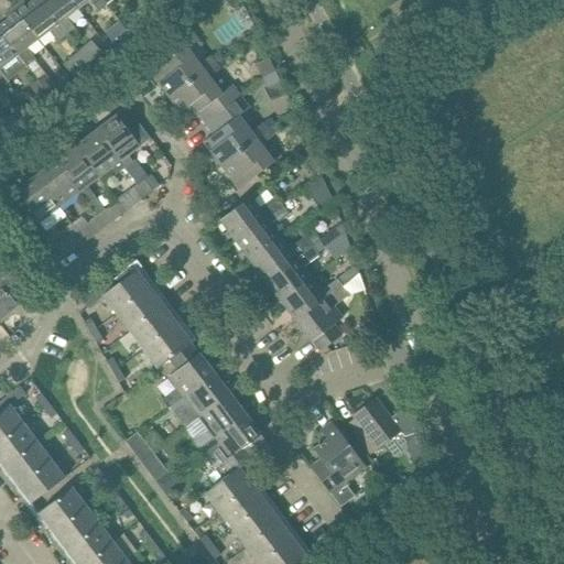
[(14,8),(39,40),(51,30),(60,41),(67,35),(40,0),(34,0),(28,6),(23,1),(14,8)]
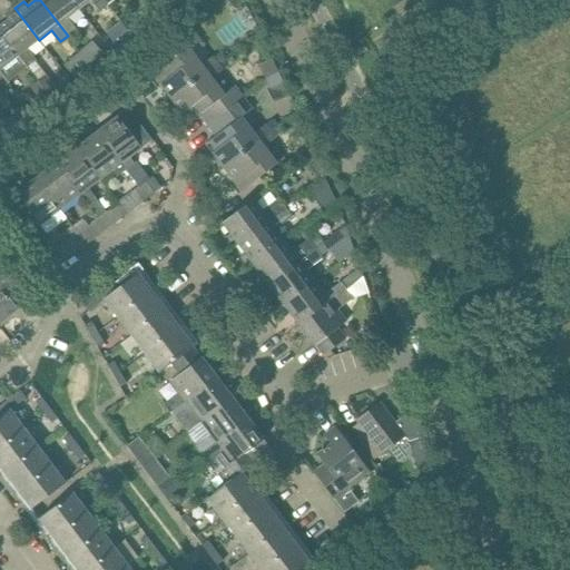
[(79,9),(71,0),(40,0),(68,36),(77,29),(68,17),(79,9)]
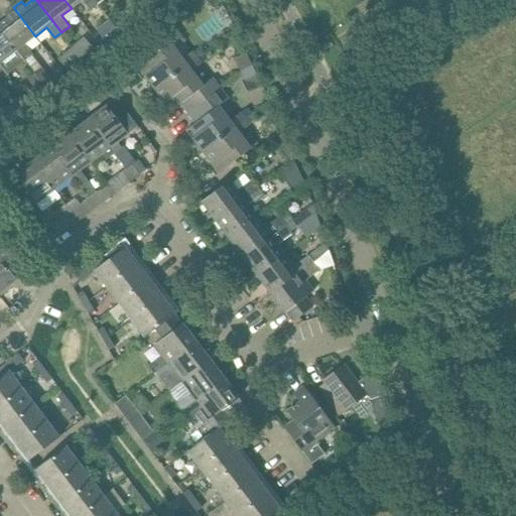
[(94,0),(65,0),(72,8),(81,0),(83,0),(91,10),(98,4),(94,0)]
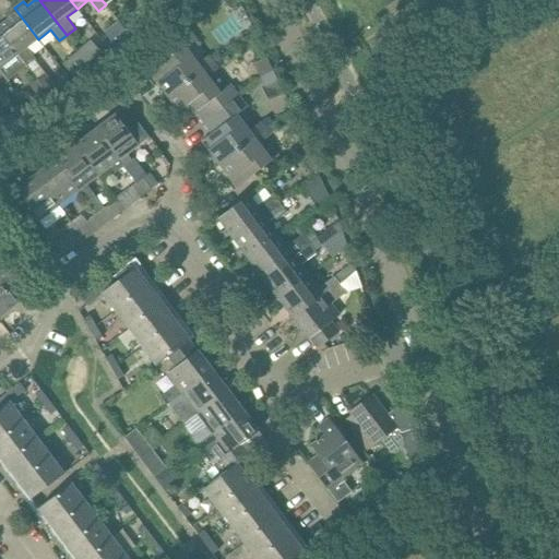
[(238,0),(222,0),(230,10),(239,2),(238,0)]
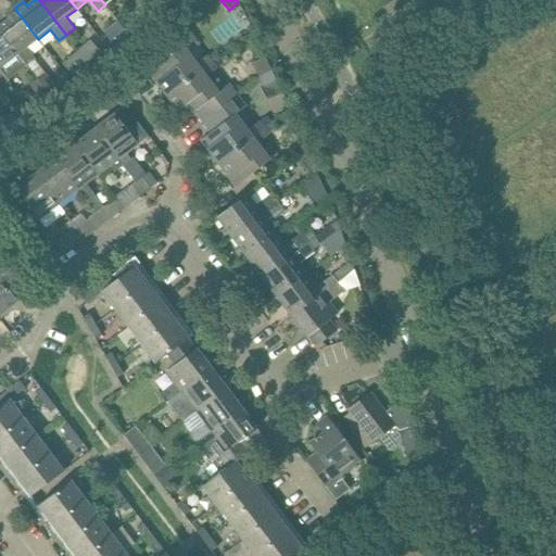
[(8,21),(0,26),(0,29),(28,66),(37,59),(27,47),(38,39),(14,8),(4,15),(8,21)]
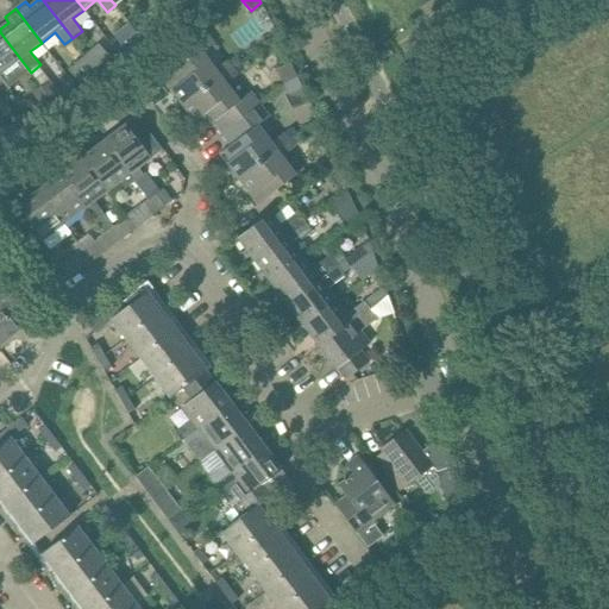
[(115,35),(121,44),(137,32),(130,24),(115,35)]
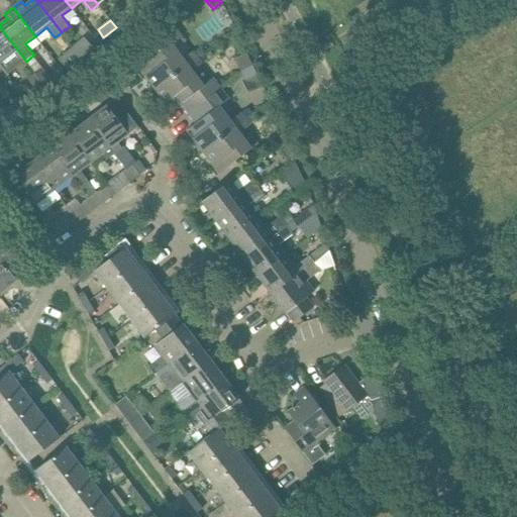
[(0,66),(7,76),(26,62),(0,27),(0,66)]
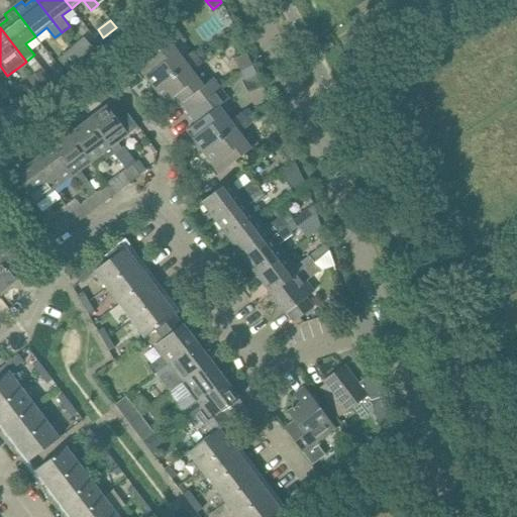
[(164,34),(141,52),(148,62),(141,67),(147,75),(145,77),(156,90),(197,59),(192,52),(183,60),(164,34)]
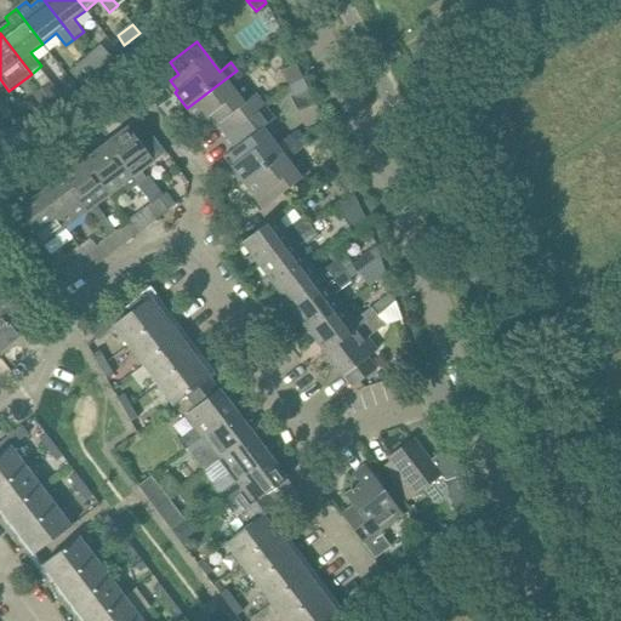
[(98,70),(112,58),(101,46),(87,57),(98,70)]
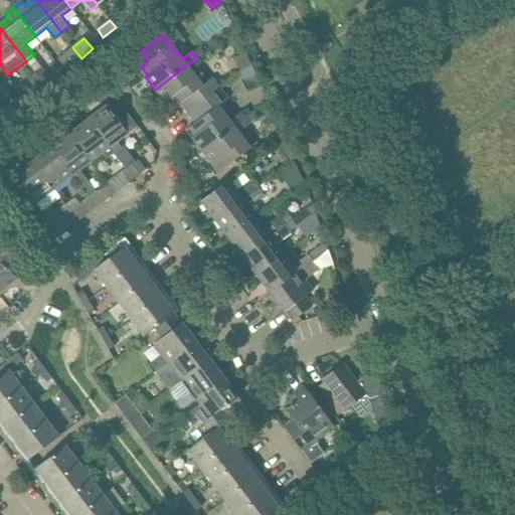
[(72,47),(59,60),(68,70),(81,58),(72,47)]
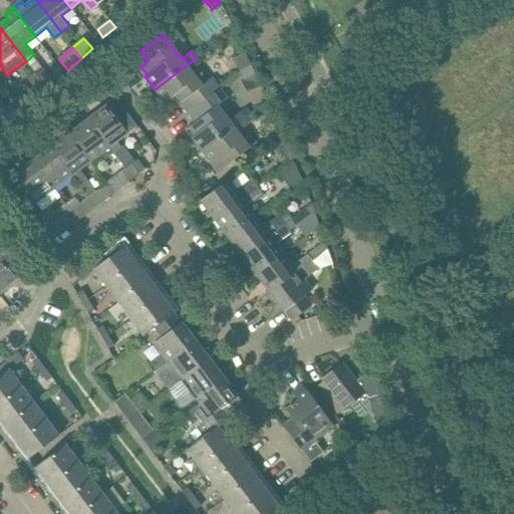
[(241,73),(251,66),(245,54),(234,60),(241,73)]
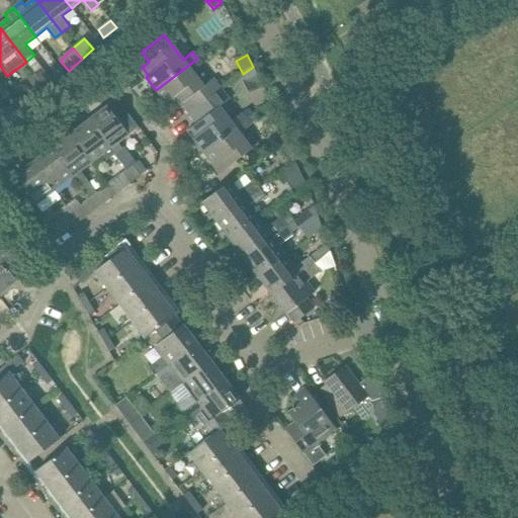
[(202,65),(197,59),(156,90),(166,103),(168,102),(174,110),(182,104),(189,113),(222,90),(213,79),(203,86),(192,72),(202,65)]
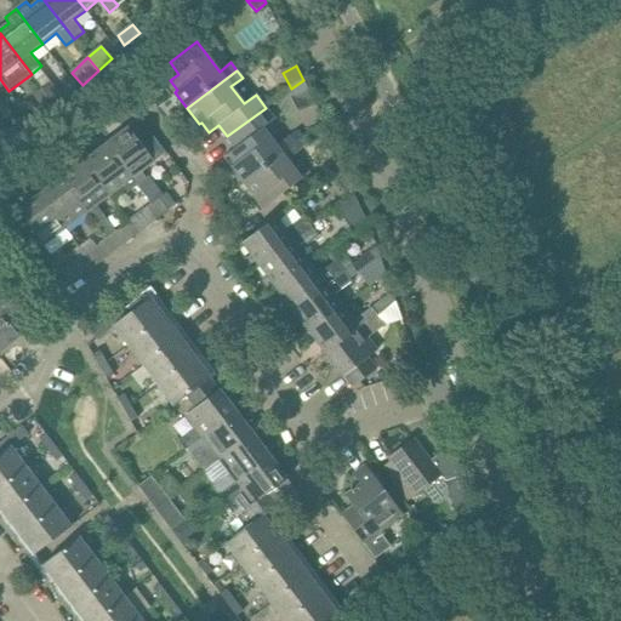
[(303,80),(291,89),(296,100),(309,92),(303,80)]
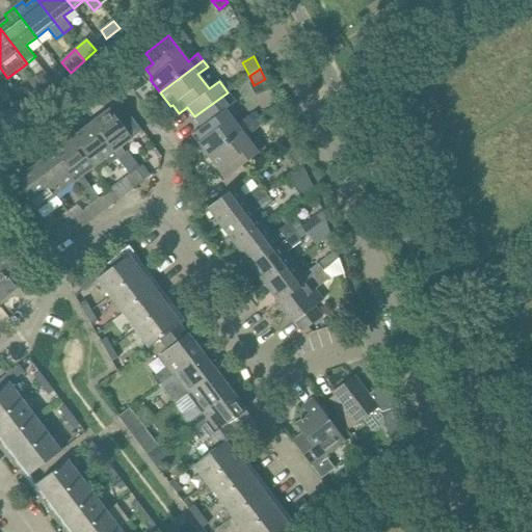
[(43,71),(36,75),(49,90),(54,86),(43,71)]
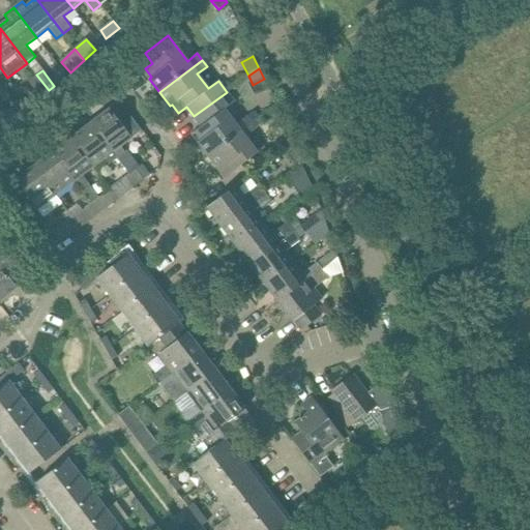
[(49,90),(36,75),(29,81),(40,96),(49,90)]
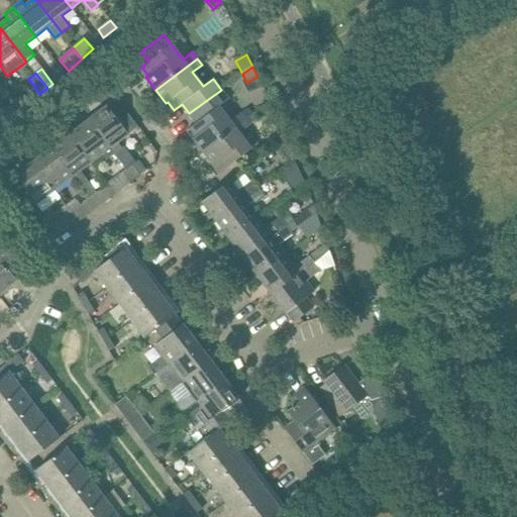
[(221,90),(189,113),(196,123),(189,129),(195,137),(193,139),(202,151),(244,120),(239,114),(230,121),(219,107),(229,100),(221,90)]
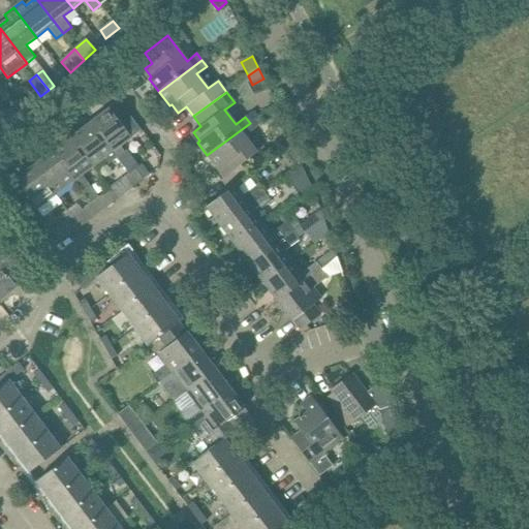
[(127,112),(117,118),(110,109),(91,122),(113,151),(141,130),(127,112)]
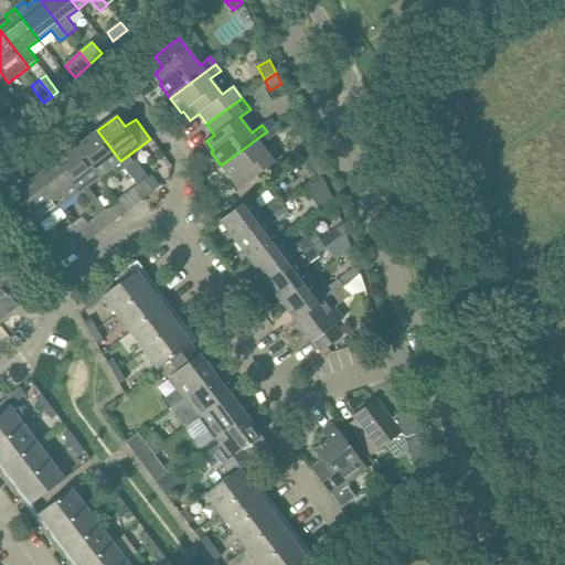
[(0,145),(2,144),(16,134),(14,134),(4,120),(0,123),(0,145)]
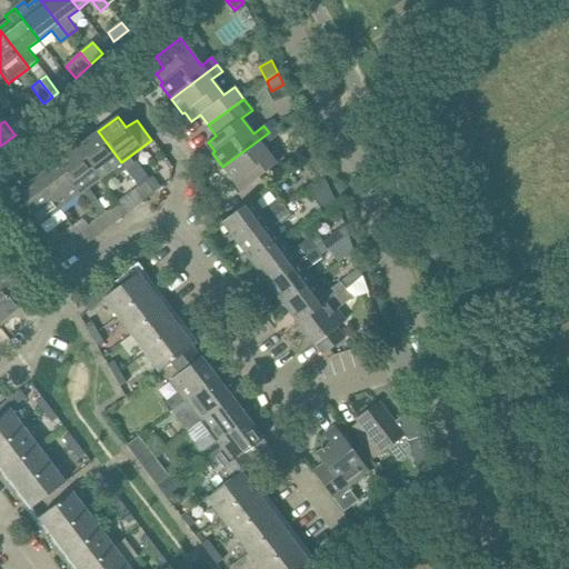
[(126,169),(121,162),(98,131),(78,147),(101,178),(106,183),(126,169)]
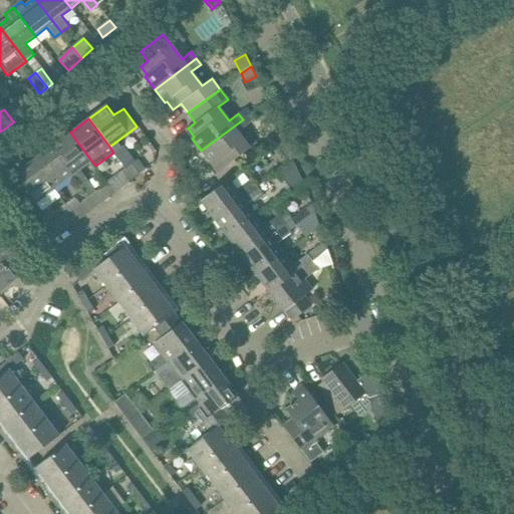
[(248,125),(243,119),(201,151),(212,165),(214,163),(220,171),(250,149),(238,134),(248,125)]
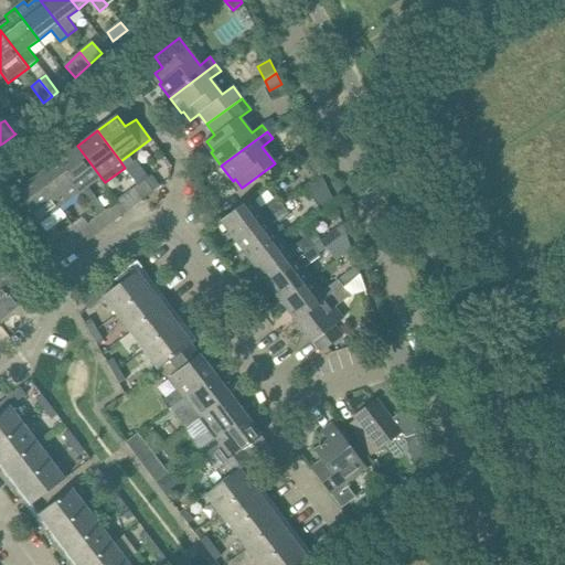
[(100,177),(77,146),(70,135),(50,150),(57,161),(87,201),(94,195),(87,187),(100,177)]
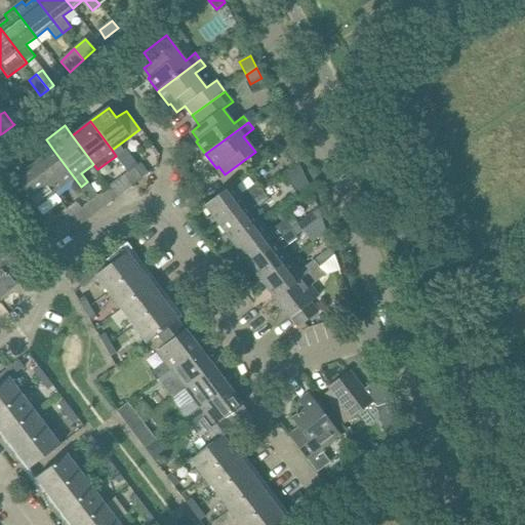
[(292,140),(282,147),(295,166),(305,160),(292,140)]
